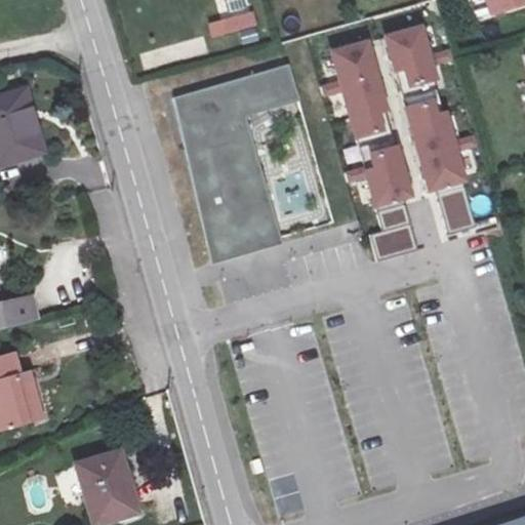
[(524,0),(482,0),(487,16),(524,6),(524,0)]
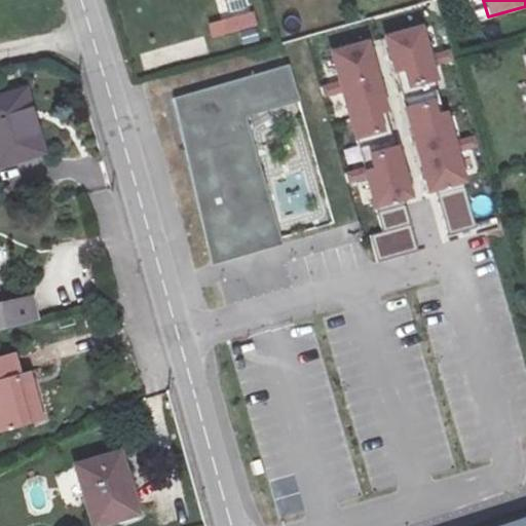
[(213,42),(257,31),(252,12),(208,25),(213,42)]
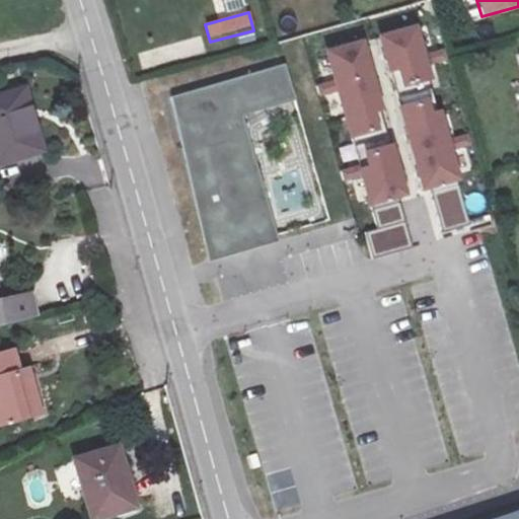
[(381,34),(392,93),(432,85),(420,26),(381,34)]
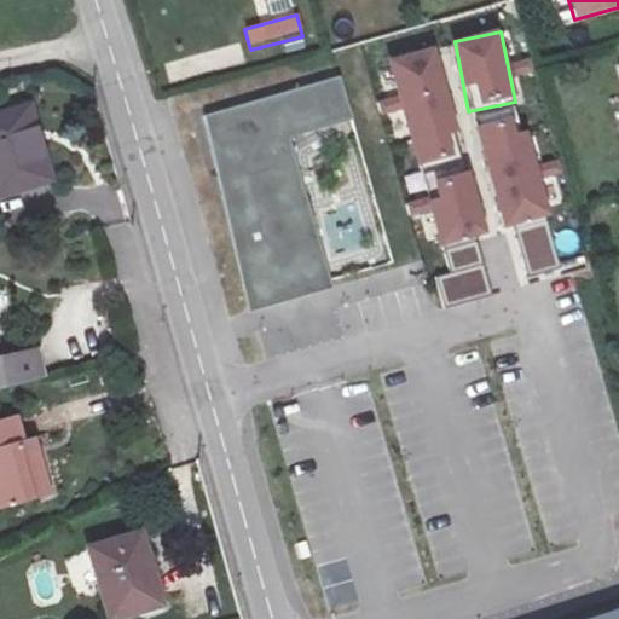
[(341,75),(198,114),(247,314),(394,265),(341,75)]
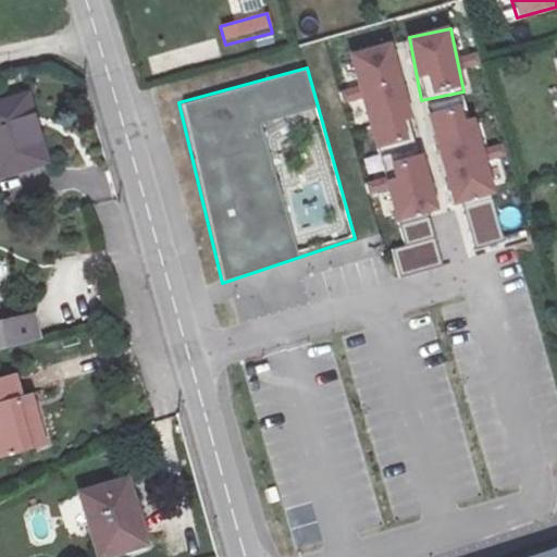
[(32,88),(0,96),(0,170),(48,160),(32,88)]
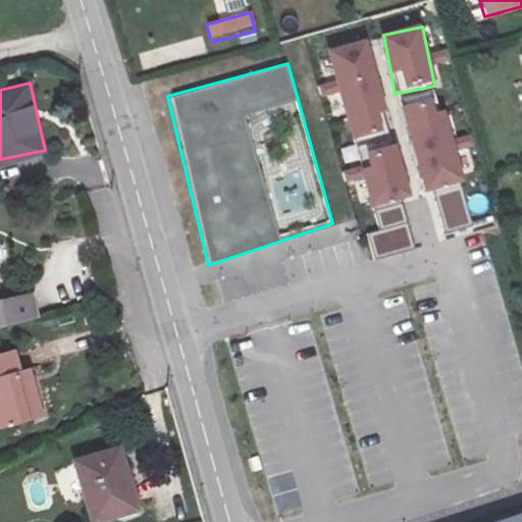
[(437,97),(399,108),(425,195),(464,183),(437,97)]
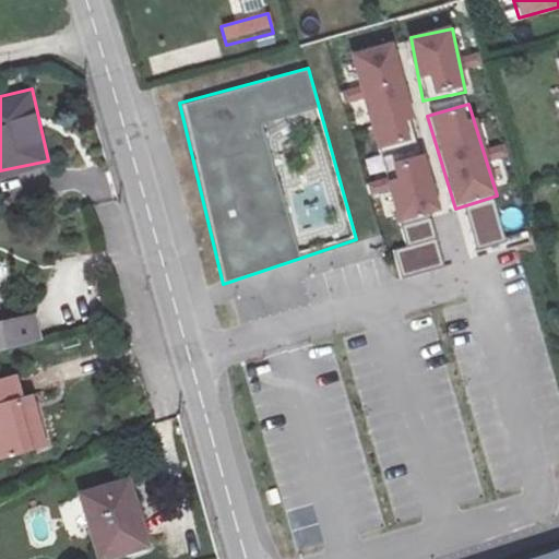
[(497,204),(468,210),(475,250),(503,245),(497,204)]
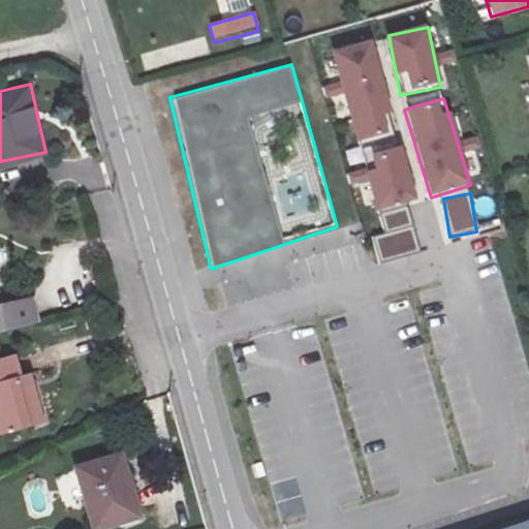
[(477,198),(479,217),(495,216),(493,197),(477,198)]
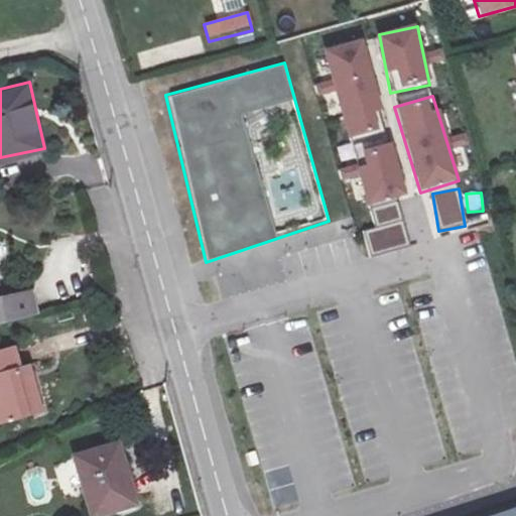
[(376,228),(366,231),(373,256),(409,245),(396,203),(371,210),(376,228)]
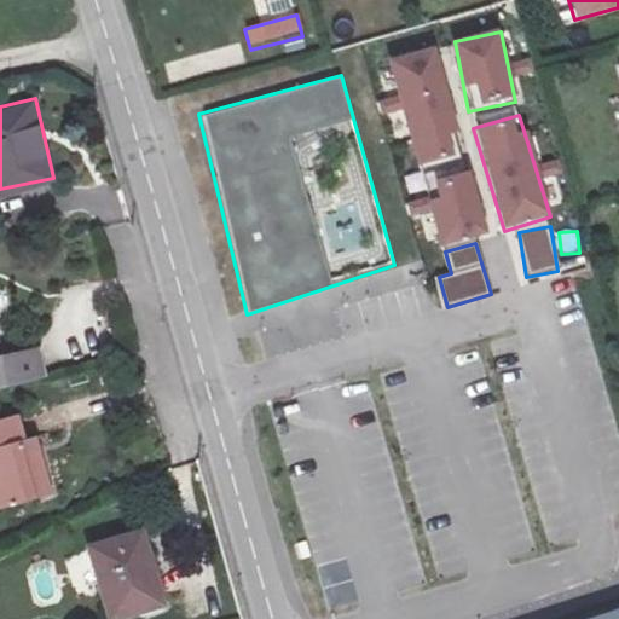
[(7,350),(0,320),(0,382),(53,369),(46,339),(7,350)]
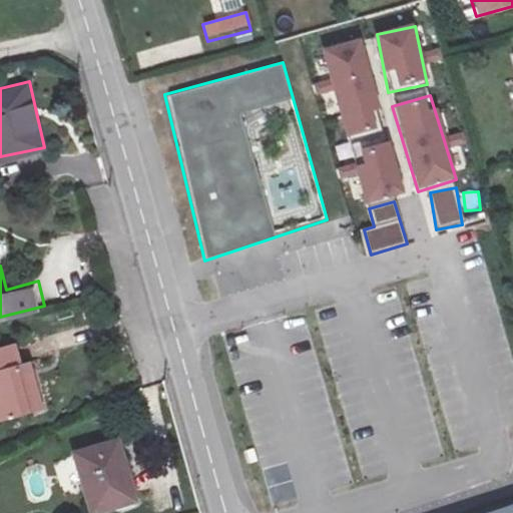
[(18,379),(14,361),(9,347),(0,349),(0,419),(39,408),(29,376),(18,379)]
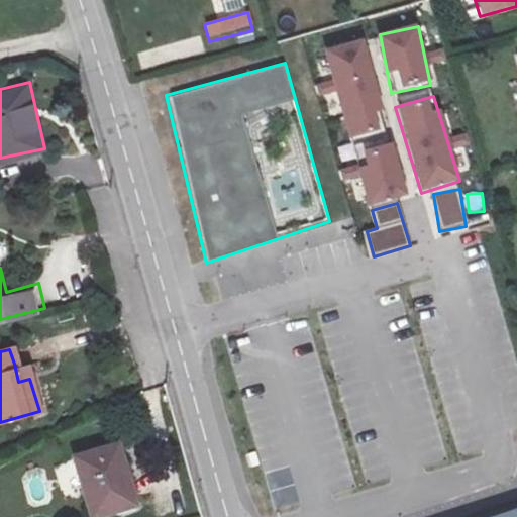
[(24,362),(14,364),(18,382),(29,379),(24,362)]
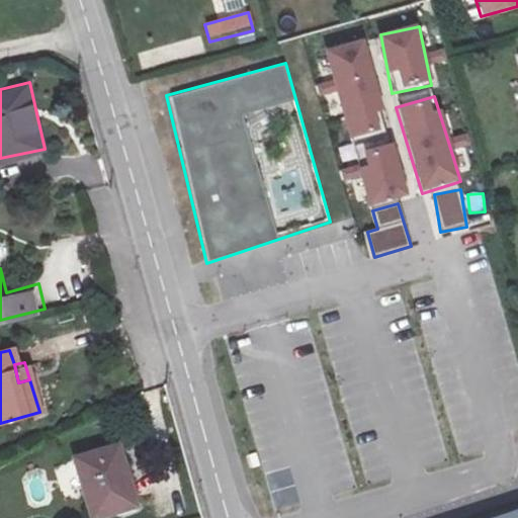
[(136,507),(122,445),(80,455),(93,517),(136,507)]
